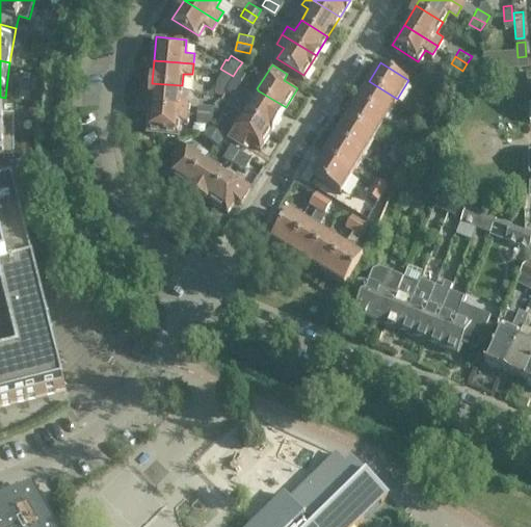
[(238,68),(233,76),(244,83),(249,75),(238,68)]
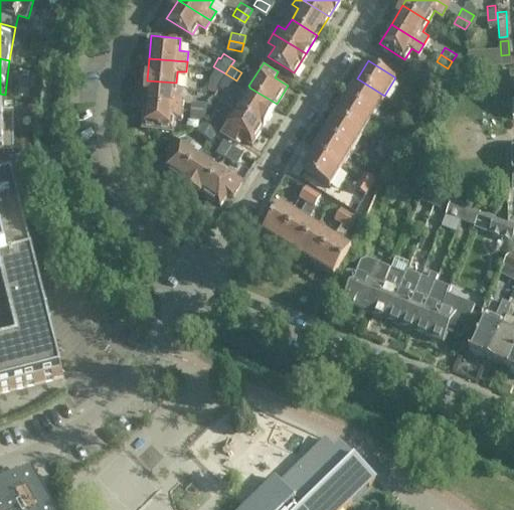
[(225,73),(213,66),(209,72),(207,85),(216,88),(218,85),(225,73)]
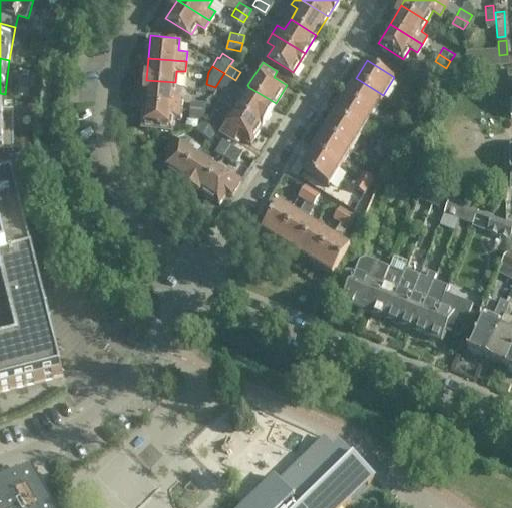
[(231,86),(235,80),(224,73),(217,84),(224,88),(227,84),(231,86)]
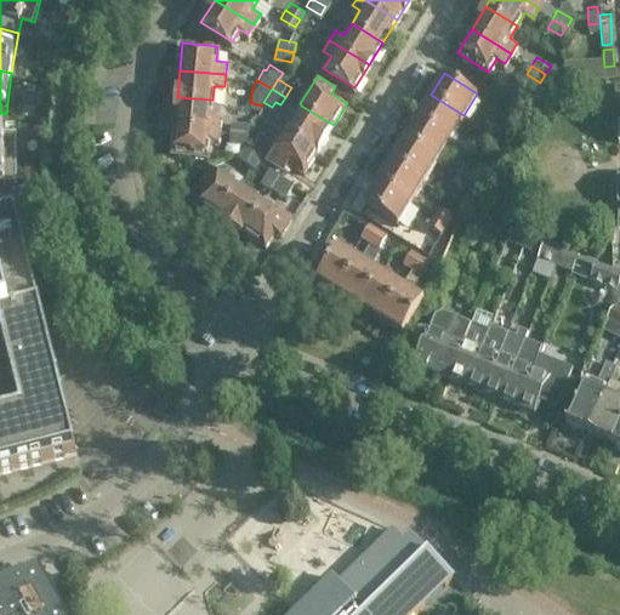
[(417,115),(450,136),(464,115),(431,95),(417,115)]
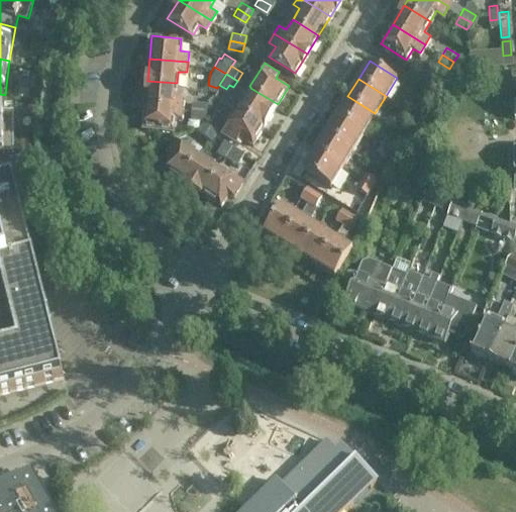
[(147,81),(145,102),(183,106),(184,96),(176,95),(177,83),(147,81)]
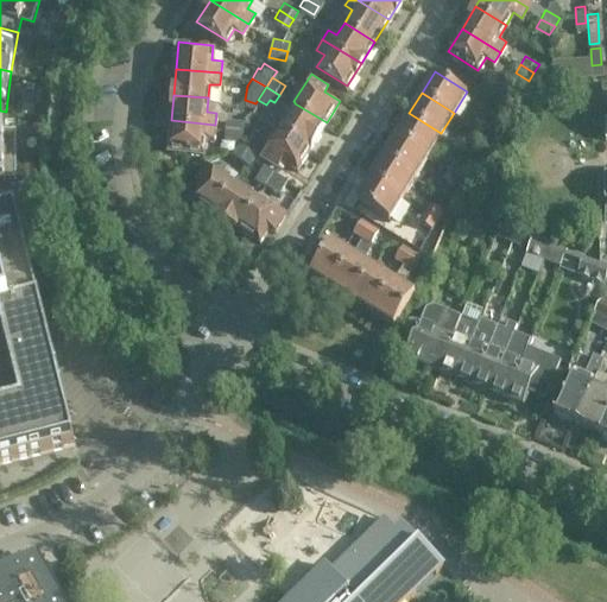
[(327,122),(295,103),(293,103),(279,95),(274,102),(289,112),(280,126),(313,145),(317,139),(318,138),(322,132),(322,130),(327,122)]
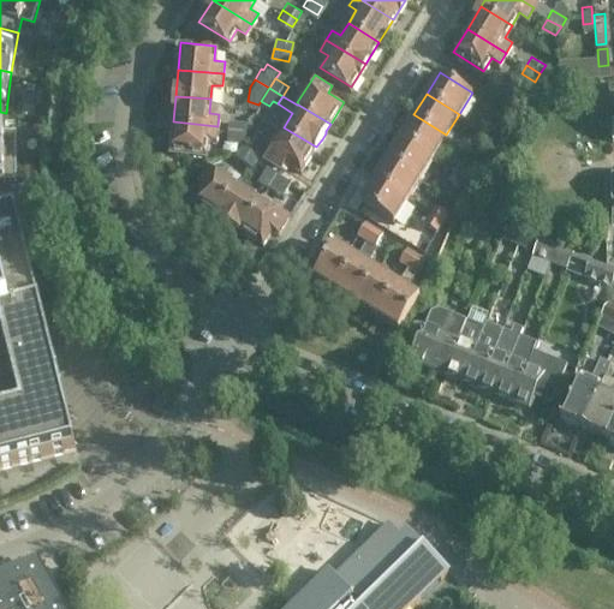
[(0,153),(17,153),(17,130),(5,130),(6,113),(0,112),(0,153)]
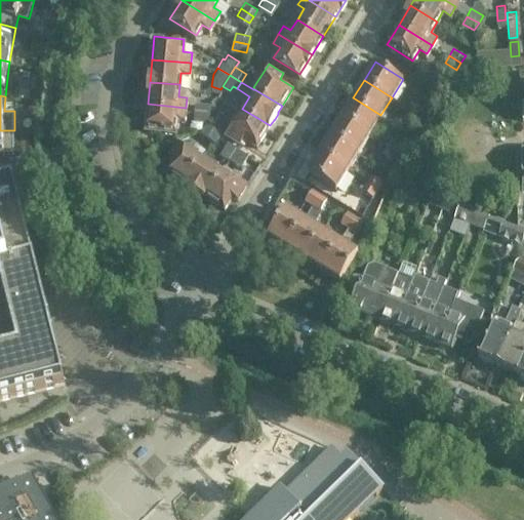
[(341,116),(369,133),(380,115),(353,97),(341,116)]
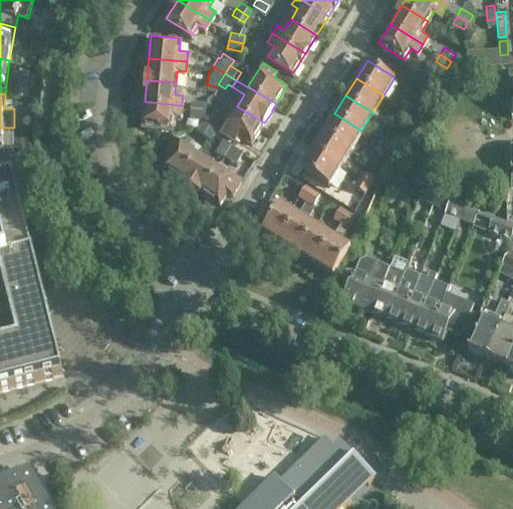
[(191,106),(205,107),(206,99),(192,98),(191,106)]
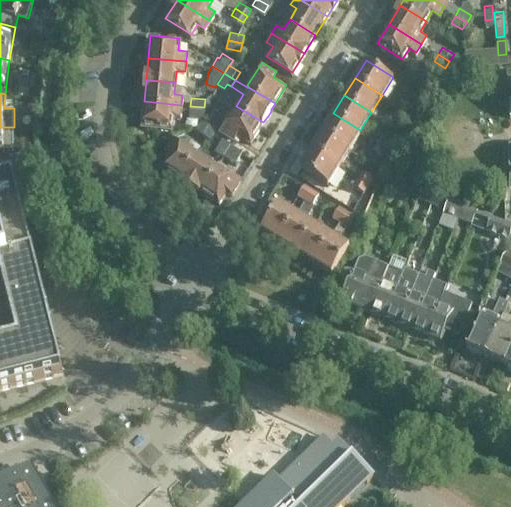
[(401,99),(397,107),(406,113),(411,105),(401,99)]
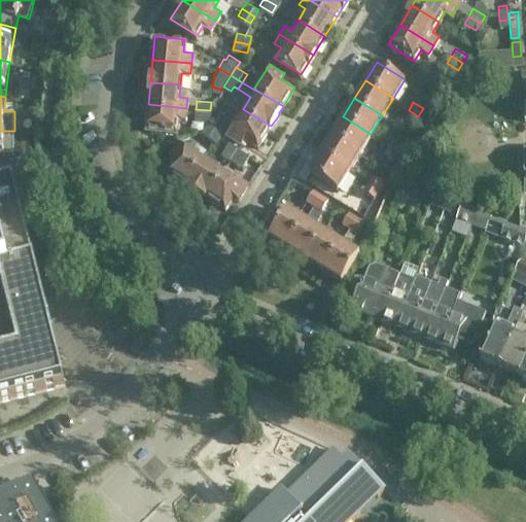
[(185,118),(186,108),(148,104),(146,128),(176,131),(177,117),(185,118)]
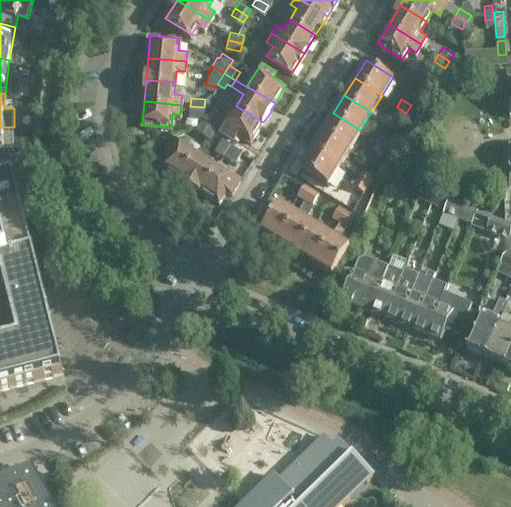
[(204,107),(190,106),(189,114),(203,115),(204,107)]
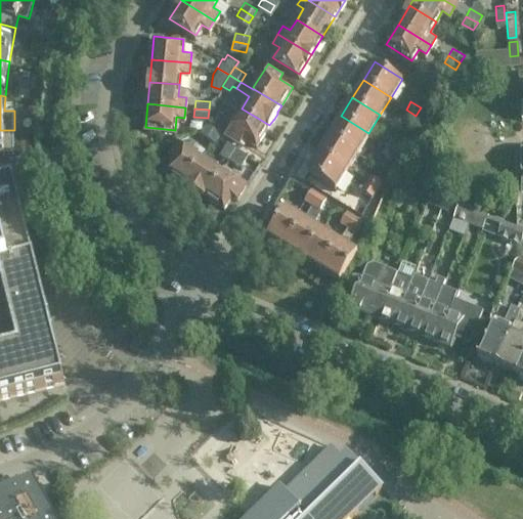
[(258,143),(269,125),(242,109),(242,110),(241,109),(226,132),(241,141),(244,135),(258,143)]
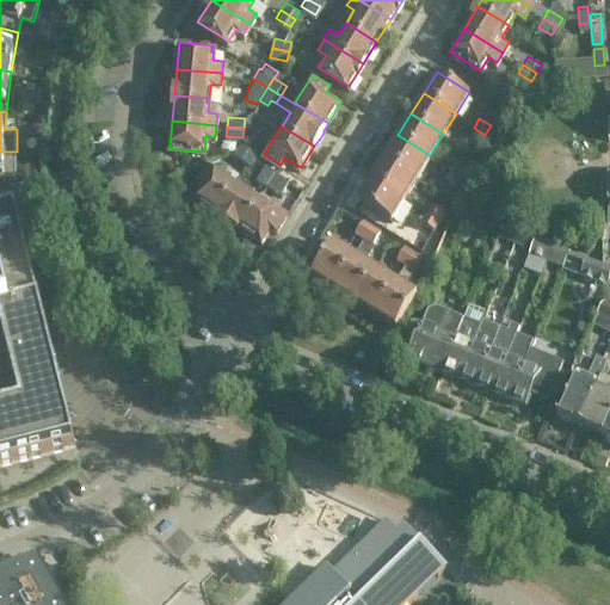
[(480,144),(485,135),(474,128),(468,137),(480,144)]
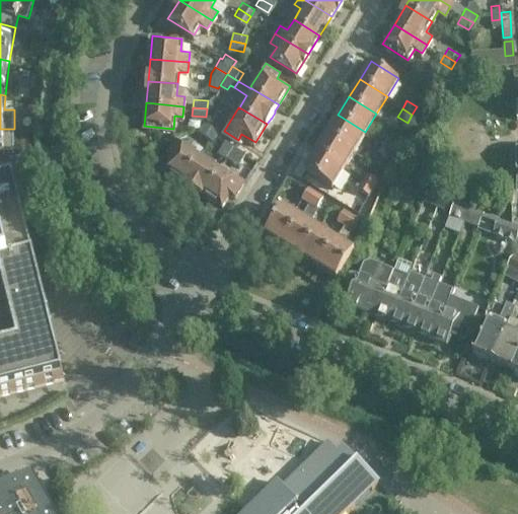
[(326,132),(355,149),(365,132),(338,115),(326,132)]
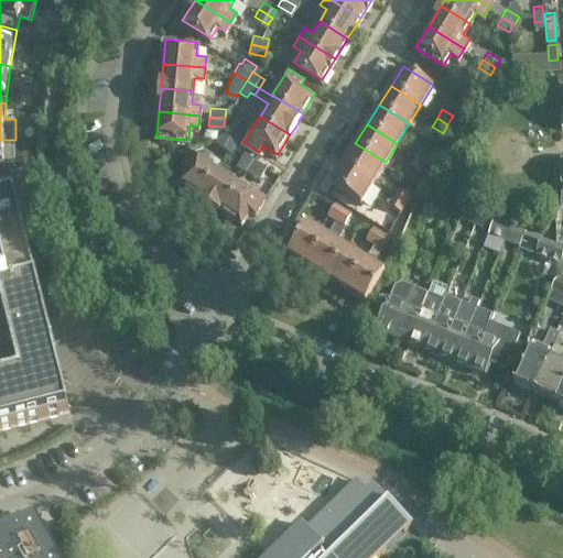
[(216,142),(223,146),(231,133),(224,129),(216,142)]
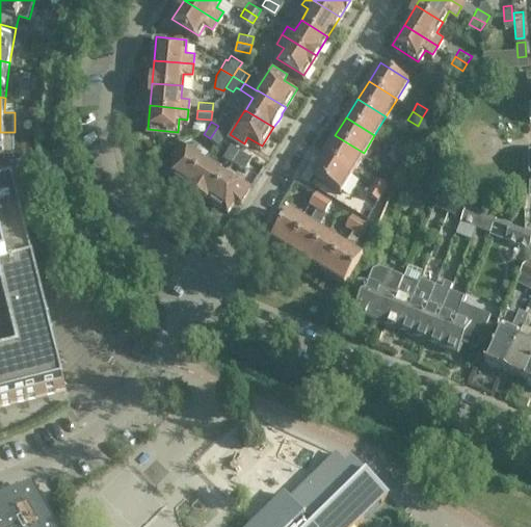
[(218,126),(210,138),(217,142),(226,130),(218,126)]
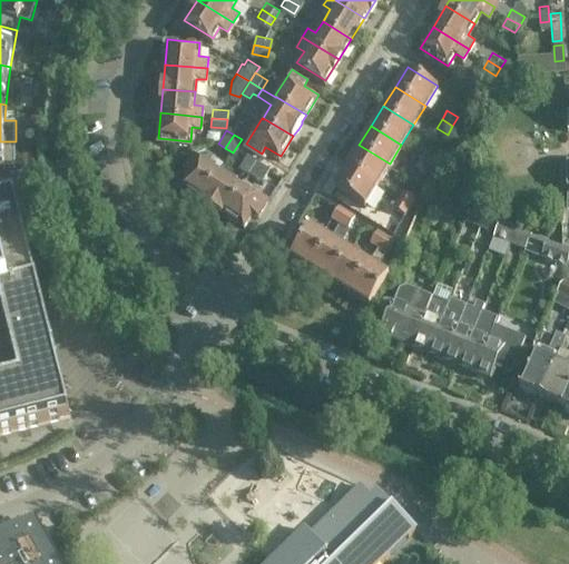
[(16,165),(16,141),(0,141),(0,180),(5,180),(3,169),(6,169),(5,165),(16,165)]
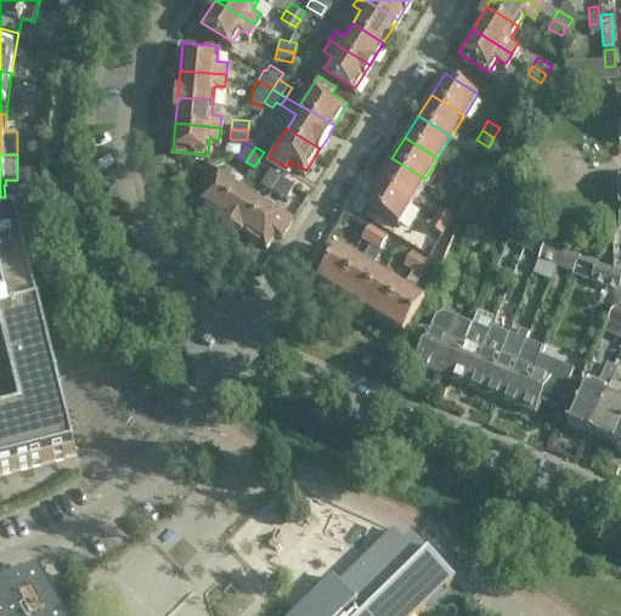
[(379,179),(412,199),(425,179),(391,158),(379,179)]
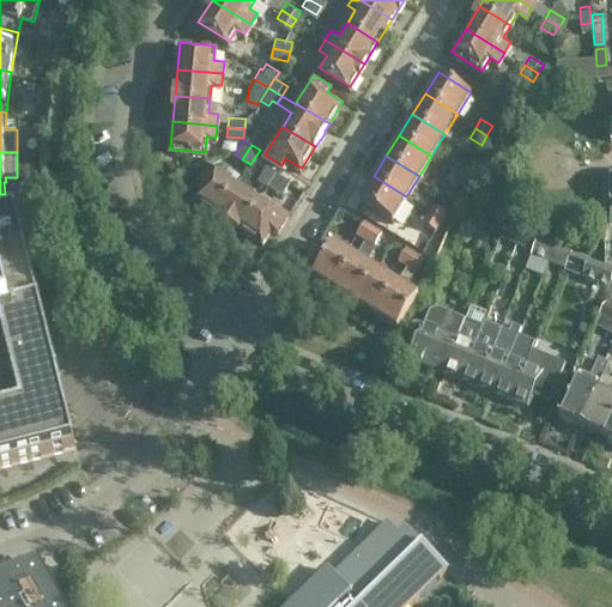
[(195,200),(217,213),(237,182),(236,182),(237,181),(236,181),(241,173),(231,165),(229,168),(212,157),(208,163),(198,181),(205,184),(195,200)]
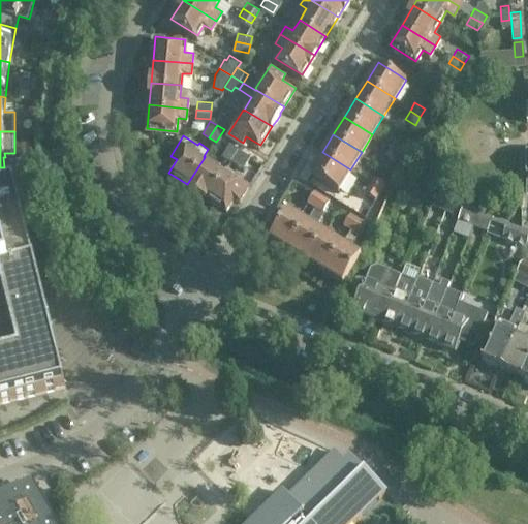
[(394,140),(389,148),(399,153),(403,146),(394,140)]
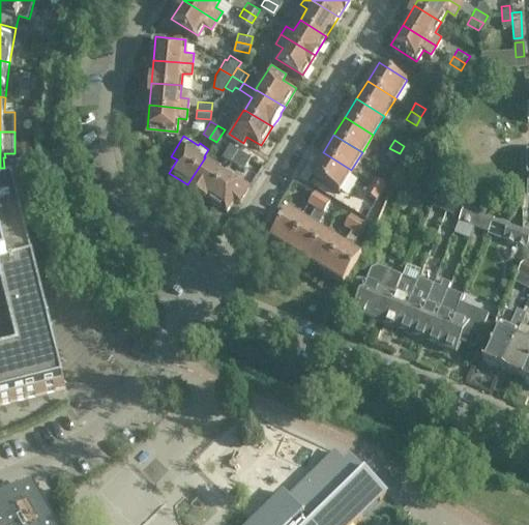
[(228,158),(235,146),(228,142),(221,154),(228,158)]
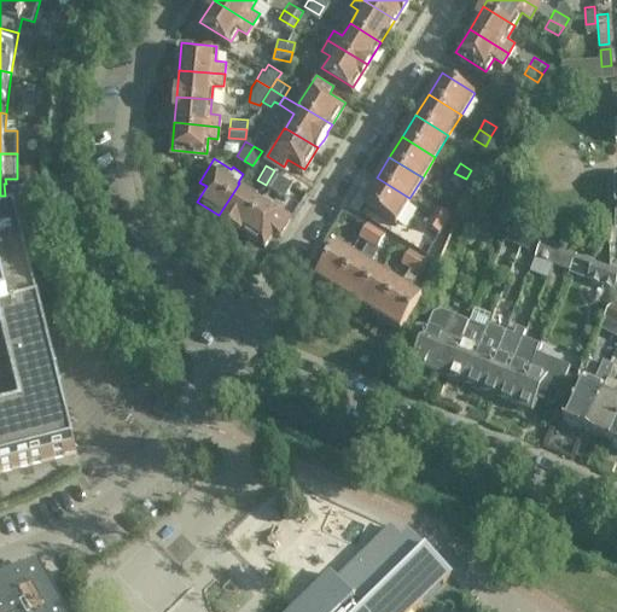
[(460,188),(466,179),(454,173),(449,181),(460,188)]
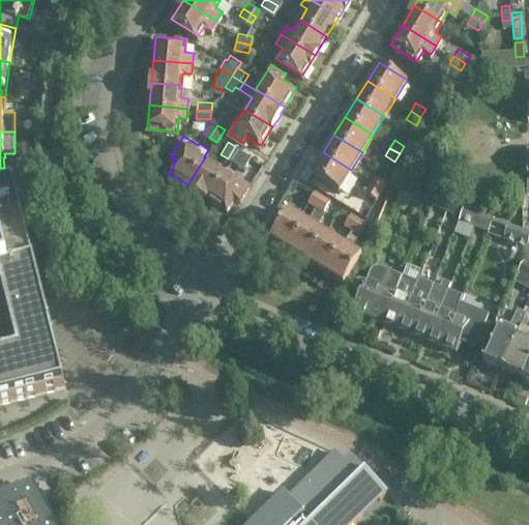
[(252,155),(240,149),(234,159),(245,167),(252,155)]
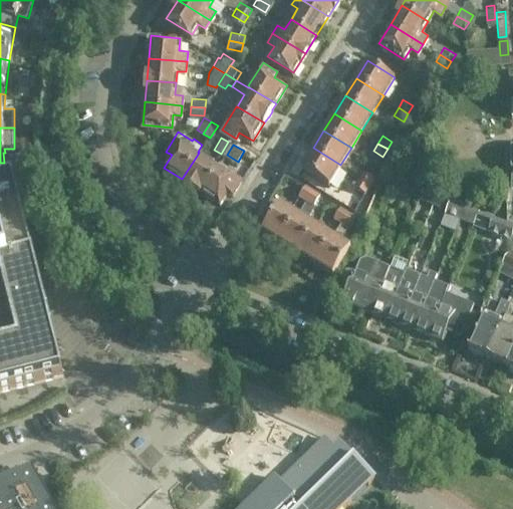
[(340,165),(313,148),(301,166),(329,184),(340,165)]
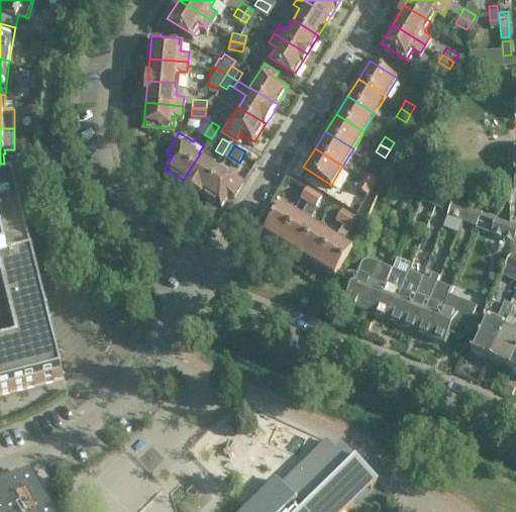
[(219,166),(200,154),(183,180),(189,184),(190,186),(194,188),(197,189),(203,193),(219,166)]
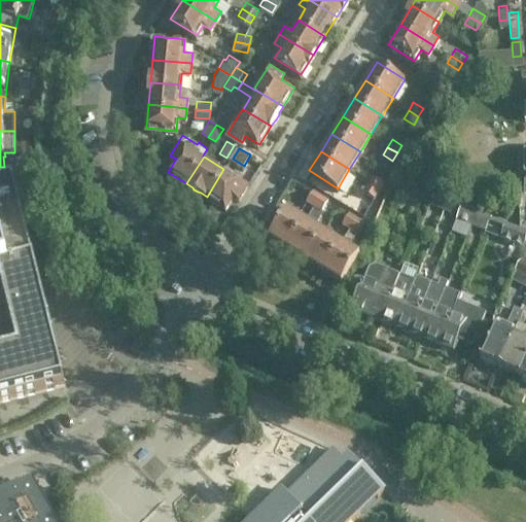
[(396,165),(390,179),(410,187),(416,174),(396,165)]
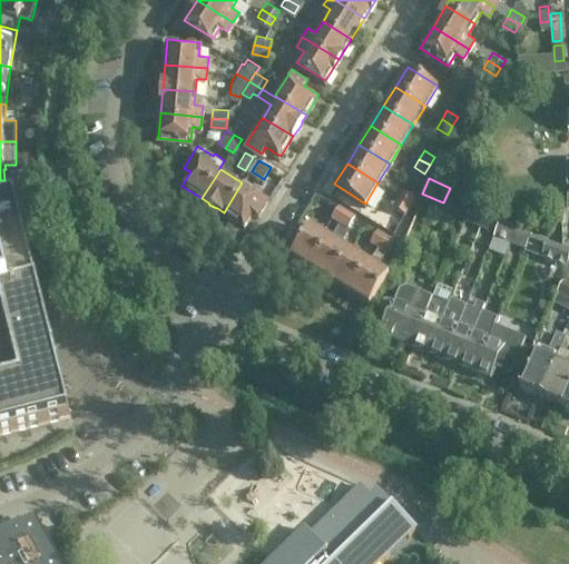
[(243,182),(242,182),(224,213),(243,224),(252,210),(258,215),(267,198),(243,182)]
